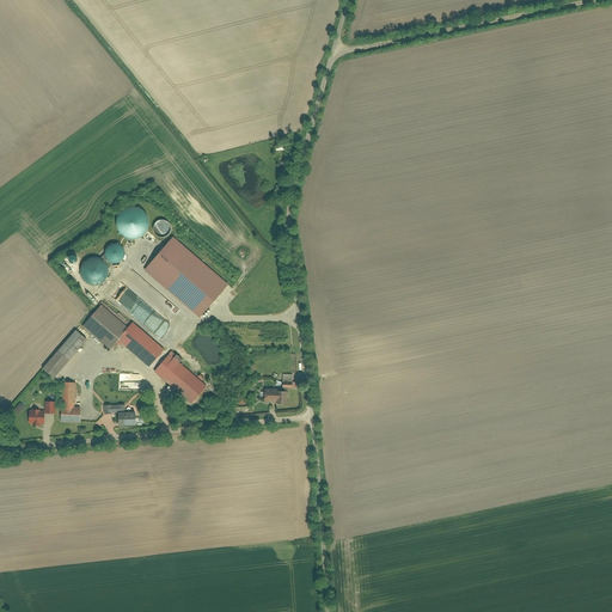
[(145,233),(147,230),(148,226),(150,221),(148,218),(146,213),(144,210),(140,208),(135,207),(130,207),(127,208),(123,212),(121,214),(118,219),(118,222),(120,227),(121,231),(124,234),(128,237),(133,237),(136,237),(141,236),(145,233)]
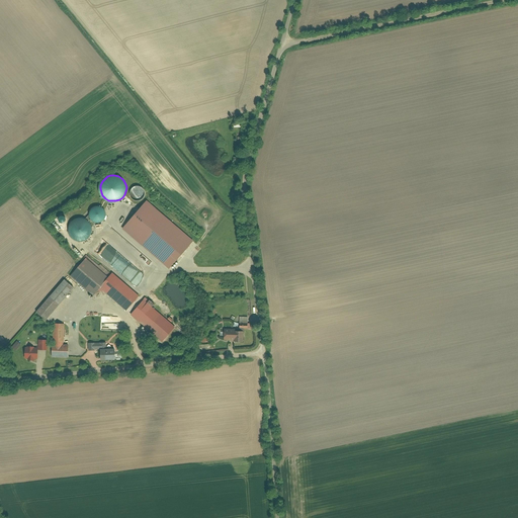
[(139,198),(141,198),(143,196),(144,194),(144,192),(144,190),(143,188),(141,187),(138,187),(136,187),(134,189),(133,191),(133,193),(133,195),(135,197),(137,198),(139,198)]
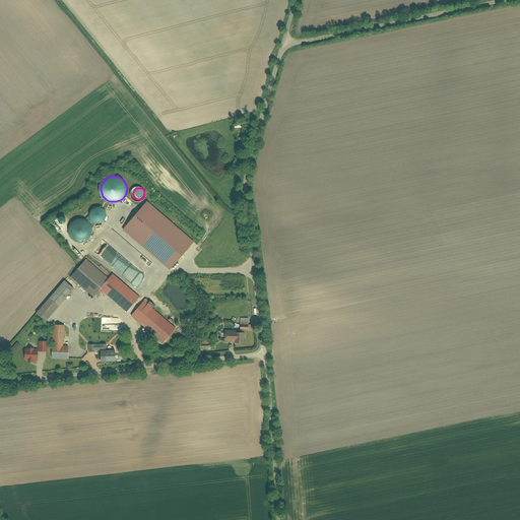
[(195,242),(148,201),(124,230),(171,270),(195,242)]
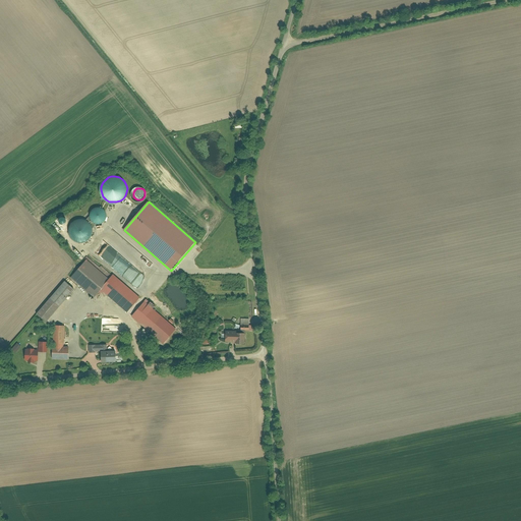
[(105,221),(106,219),(107,216),(106,214),(105,211),(103,209),(100,208),(98,208),(95,209),(93,211),(91,213),(91,216),(91,219),(93,221),(95,223),(97,224),(100,224),(103,223),(105,221)]
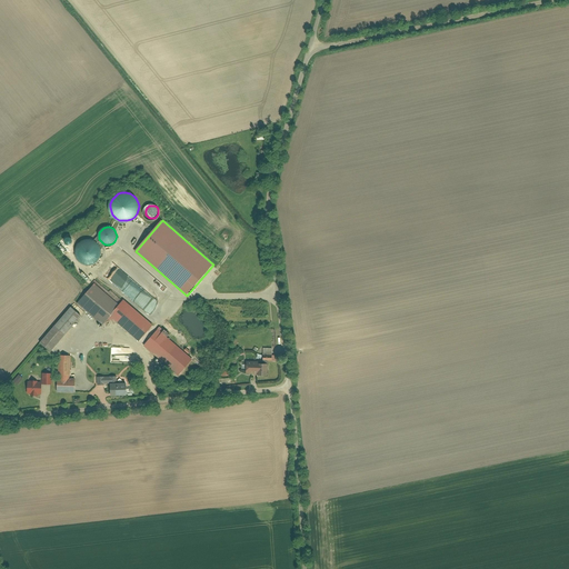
[(99,261),(101,259),(101,256),(101,251),(101,248),(99,246),(96,243),(92,241),(89,241),(86,241),(82,242),(80,246),(78,248),(77,251),(77,256),(78,259),(80,261),(82,263),(86,266),(89,266),(92,266),(96,265),(99,261)]
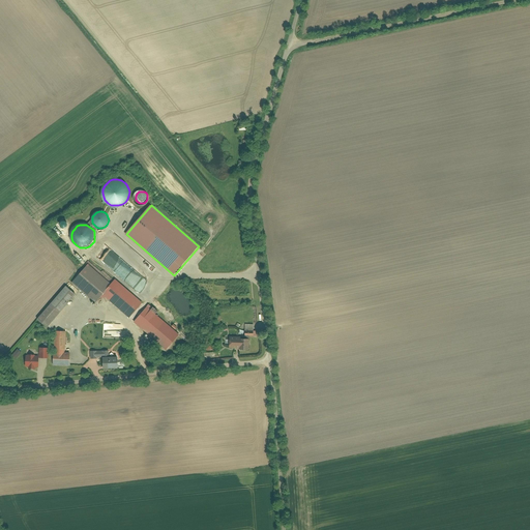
[(147,281),(156,269),(119,238),(113,246),(114,247),(116,245),(119,248),(117,253),(115,251),(113,252),(107,246),(100,254),(131,281),(138,273),(147,281)]
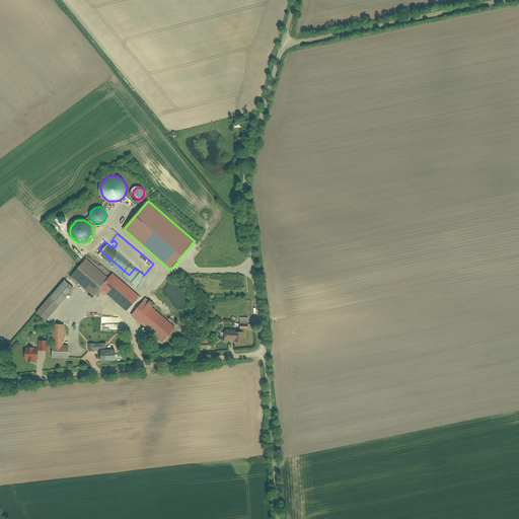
[(108,276),(87,257),(71,276),(93,294),(108,276)]
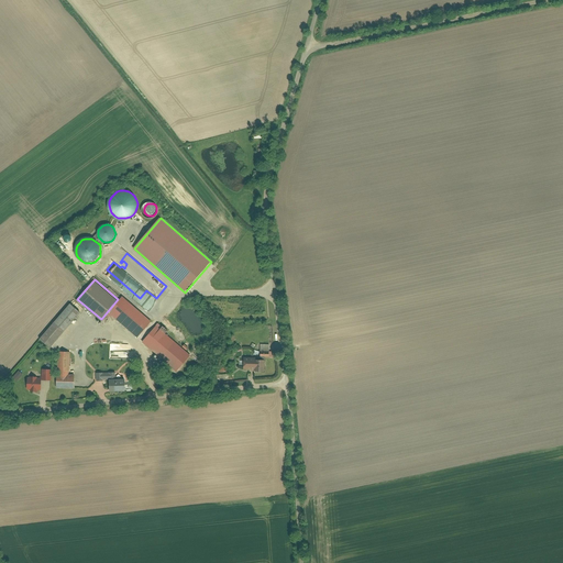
[(139,337),(152,321),(122,296),(109,312),(139,337)]
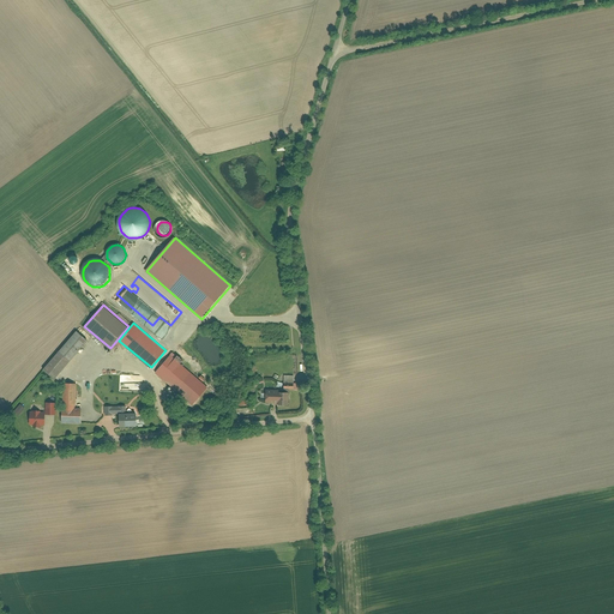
[(44,369),(56,379),(89,342),(78,332),(44,369)]
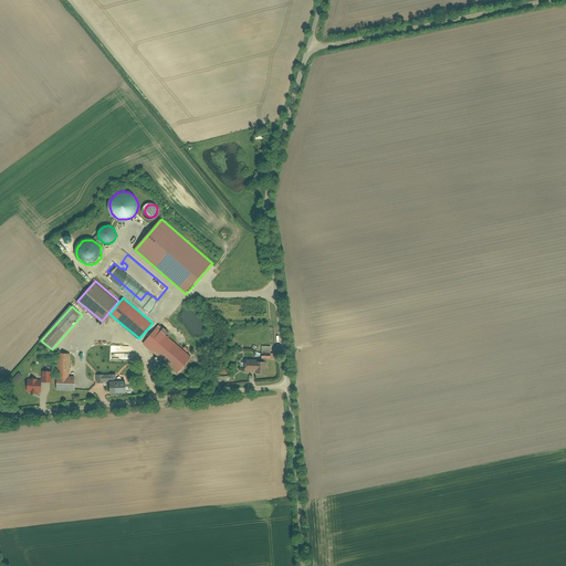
[(157,327),(144,344),(178,373),(192,357),(157,327)]
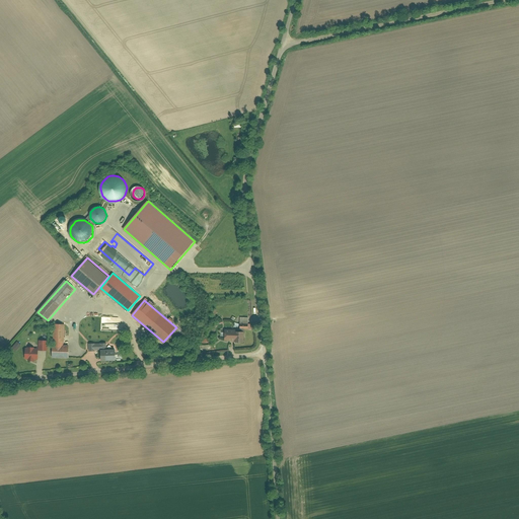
[(64,324),(54,324),(53,357),(69,358),(69,345),(63,345),(64,324)]
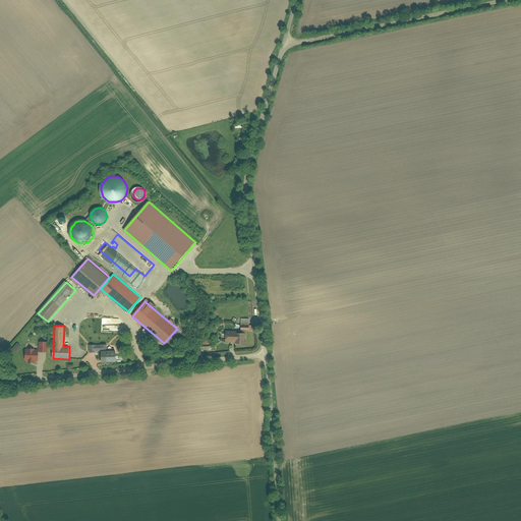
[(237,332),(227,332),(227,341),(237,342),(237,343),(245,343),(245,331),(237,331),(237,332)]
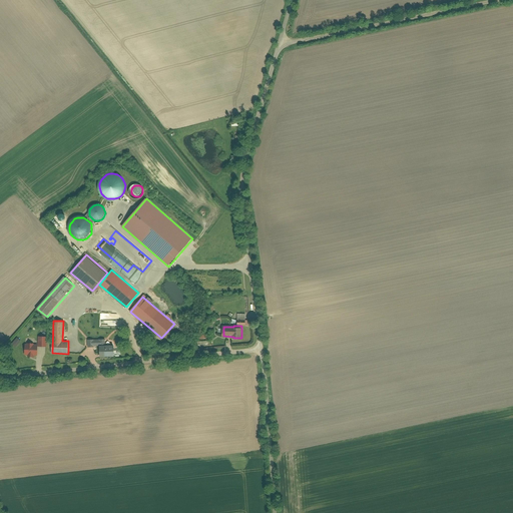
[(46,347),(47,337),(39,337),(38,346),(46,347)]
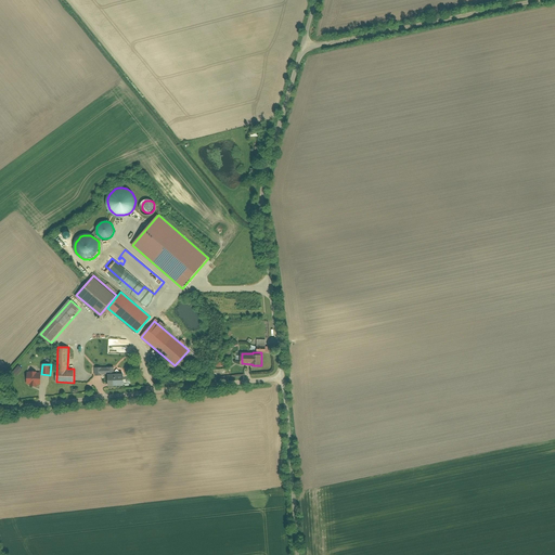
[(20,365),(13,371),(18,375),(24,369),(20,365)]
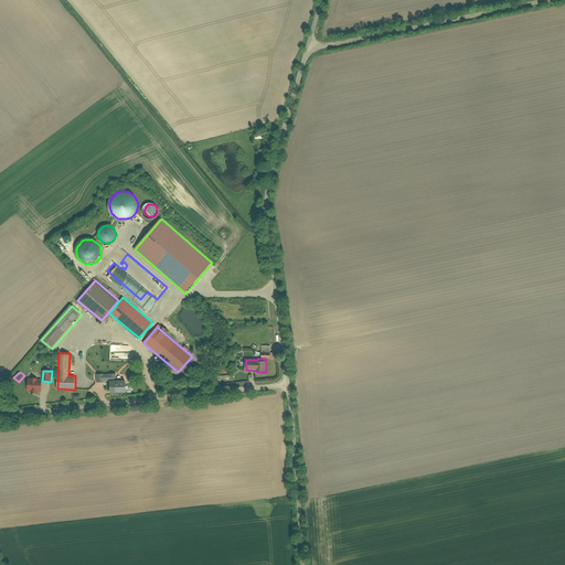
[(42,379),(29,379),(29,391),(31,391),(31,392),(38,393),(39,391),(41,391),(42,379)]
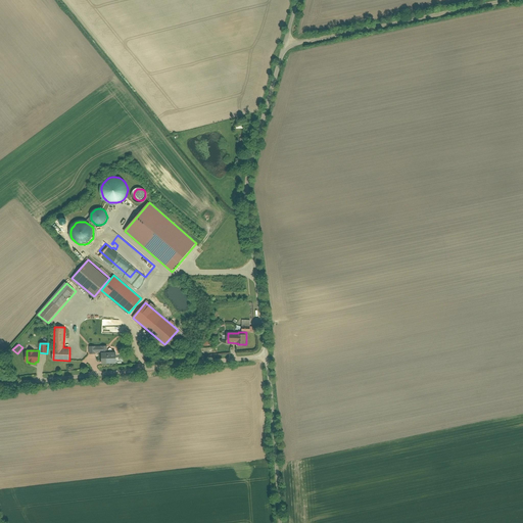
[(108,352),(102,352),(102,364),(117,363),(117,352),(108,352)]
